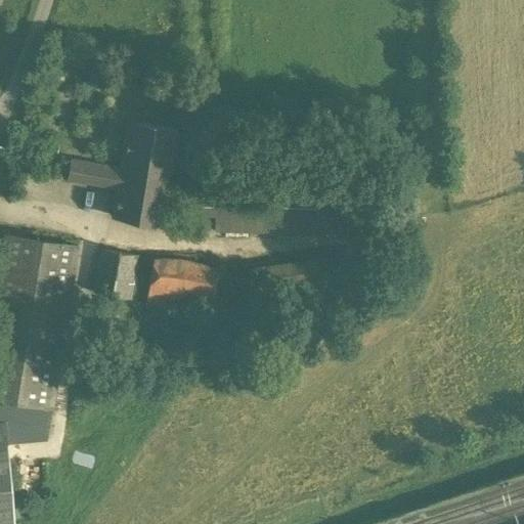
[(48,76),(63,80),(67,67),(52,62),(50,70),(48,76)]
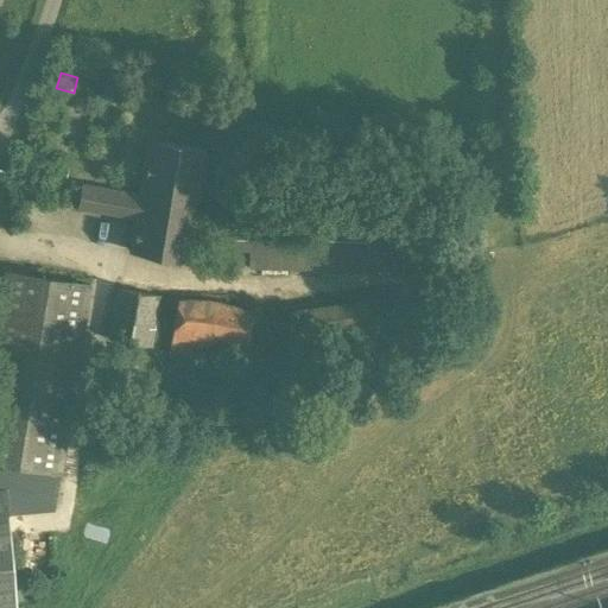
[(188,259),(206,150),(147,140),(139,191),(81,182),(76,208),(134,217),(128,249),(188,259)]
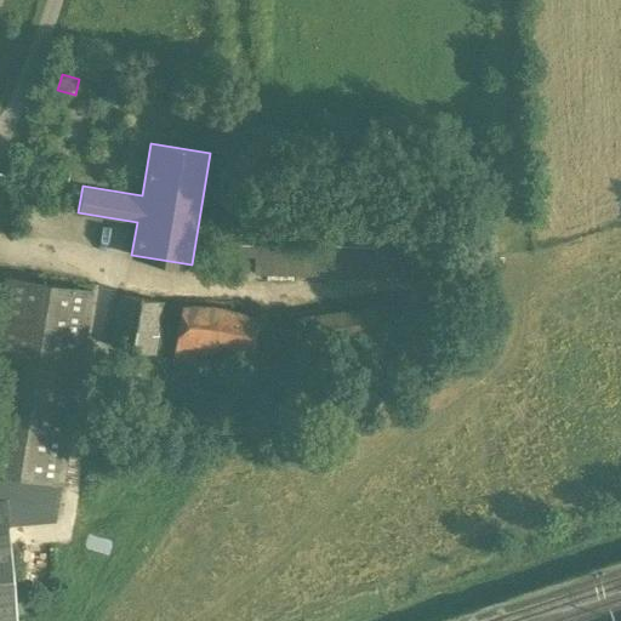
[(406,277),(408,205),(235,204),(234,256),(254,256),(254,275),(406,277)]
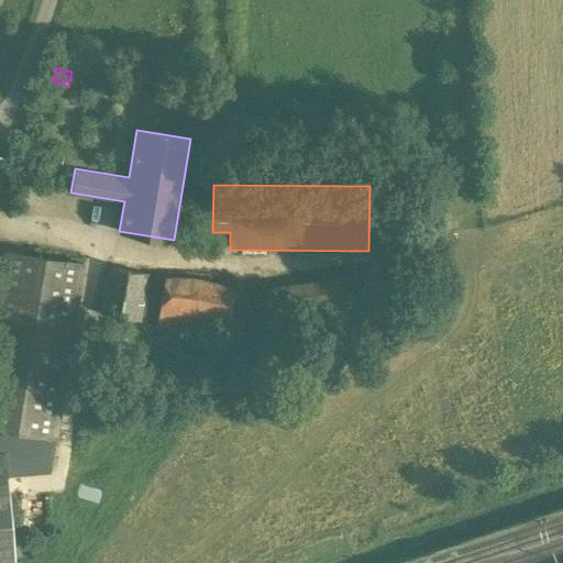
[(7,434),(55,438),(84,262),(34,255),(7,434)]
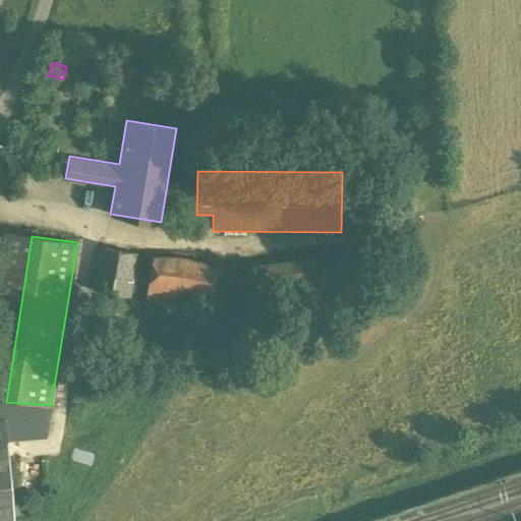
[(136,252),(99,246),(92,290),(129,296),(136,252)]
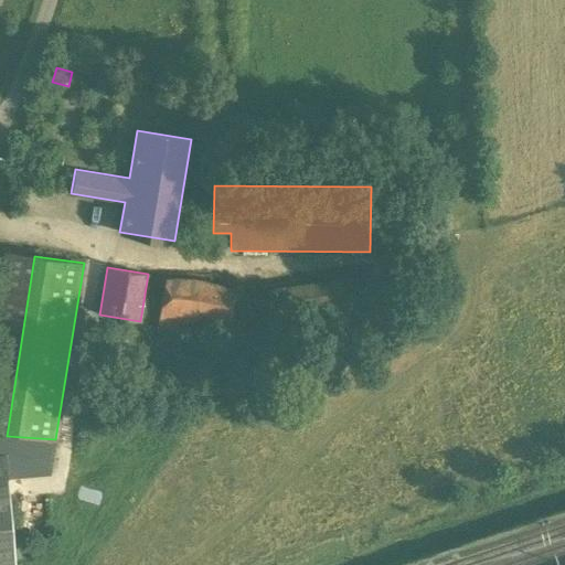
[(235,287),(166,275),(157,326),(227,338),(235,287)]
